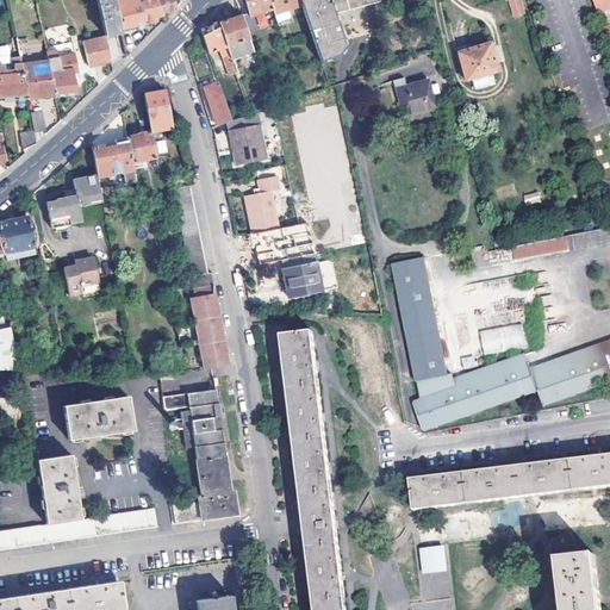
[(54,0),(53,0),(37,4),(38,10),(55,6),(54,0)]
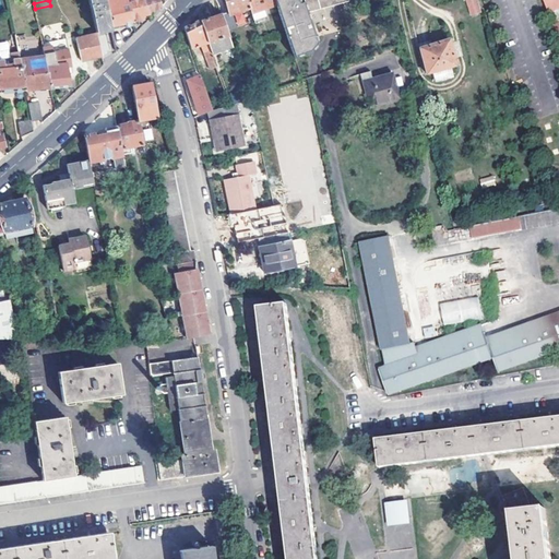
[(87,0),(95,33),(108,30),(111,28),(105,1),(104,0),(87,0)]
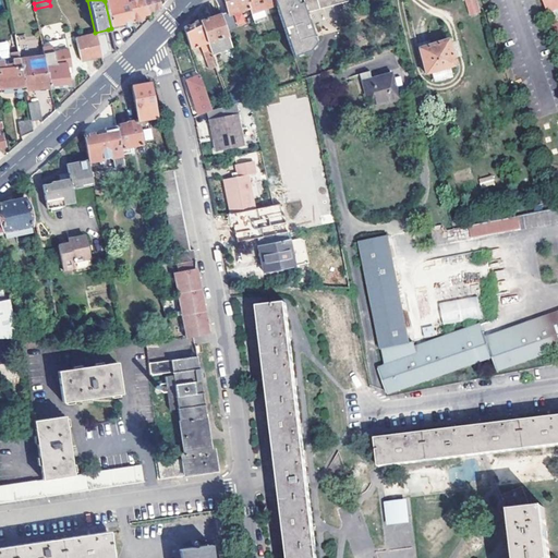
[(132,22),(132,21),(126,1),(126,0),(108,0),(105,1),(111,28),(132,22)]
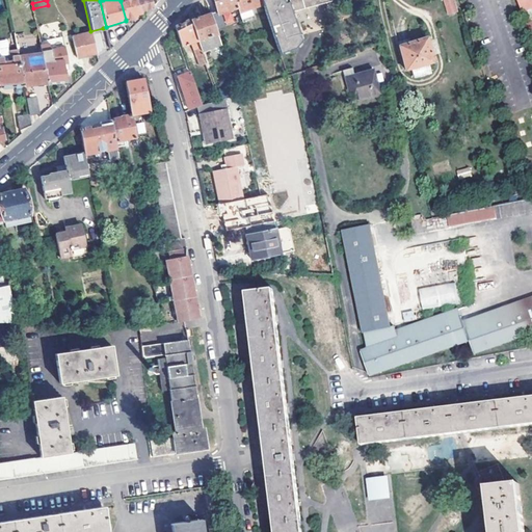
[(124,0),(121,1),(126,20),(135,18),(134,14),(140,12),(139,10),(137,0),(124,0)]
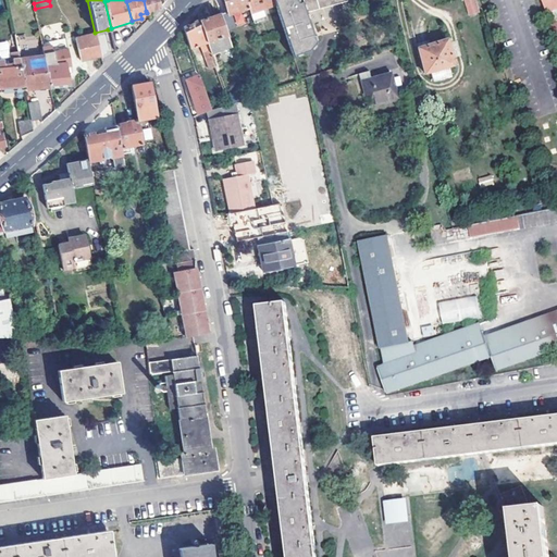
[(159,0),(144,0),(146,11),(149,10),(161,7),(159,0)]
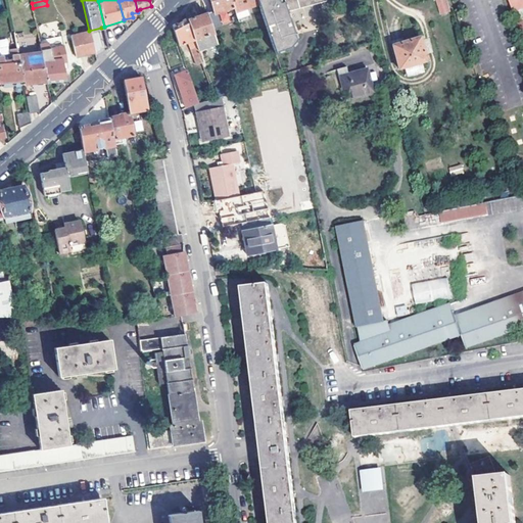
[(237,14),(236,11),(232,0),(211,0),(216,13),(220,11),(223,19),(237,14)]
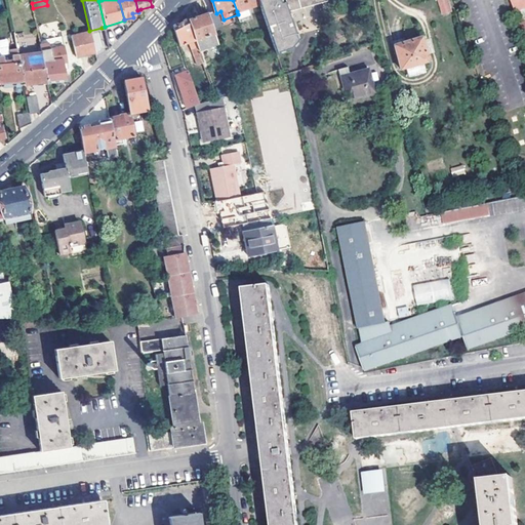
[(233,0),(237,11),(259,4),(257,0),(233,0)]
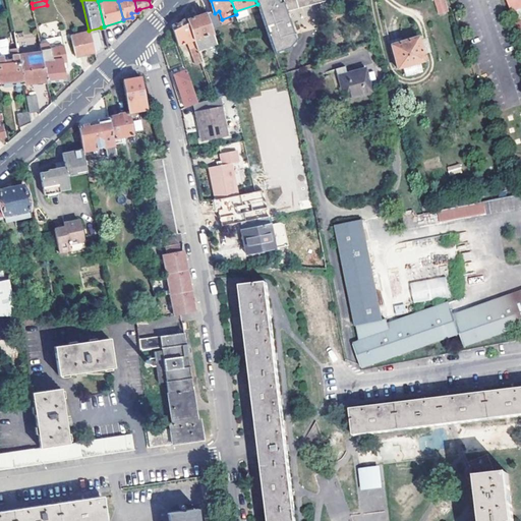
[(255,0),(257,4),(275,56),(287,52),(294,41),(284,9),(317,0),(255,0)]
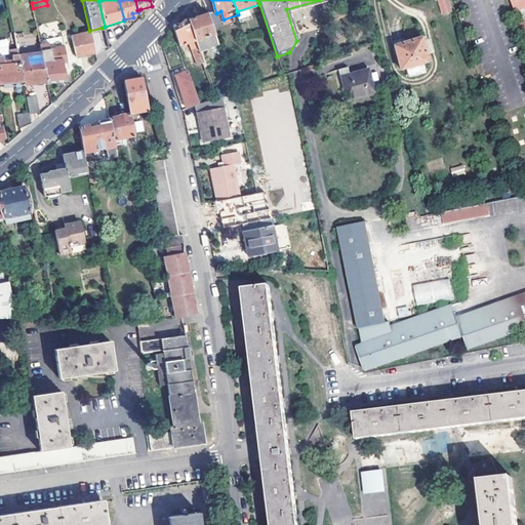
[(442,0),(447,14),(453,12),(449,0),(442,0)]
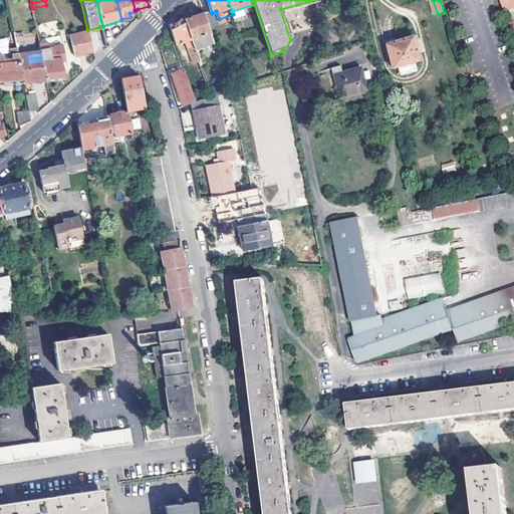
[(513,0),(505,0),(508,9),(513,7),(513,0)]
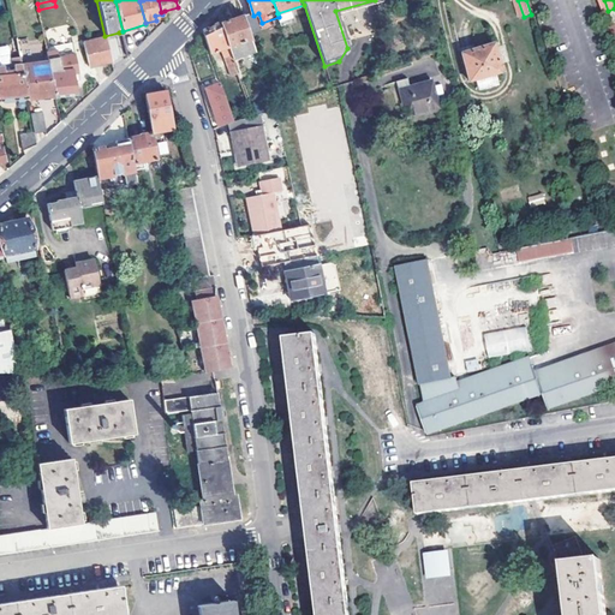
[(221,23),(234,59),(255,51),(243,13),(221,23)]
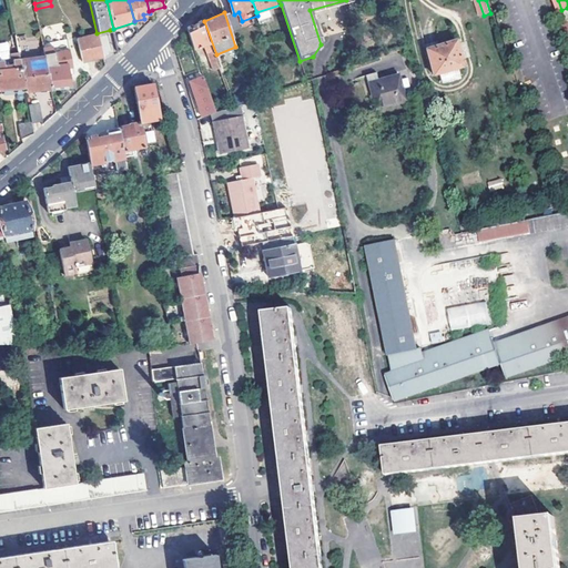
[(220,63),(216,54),(204,21),(191,28),(188,30),(194,49),(205,44),(213,64),(220,63)]
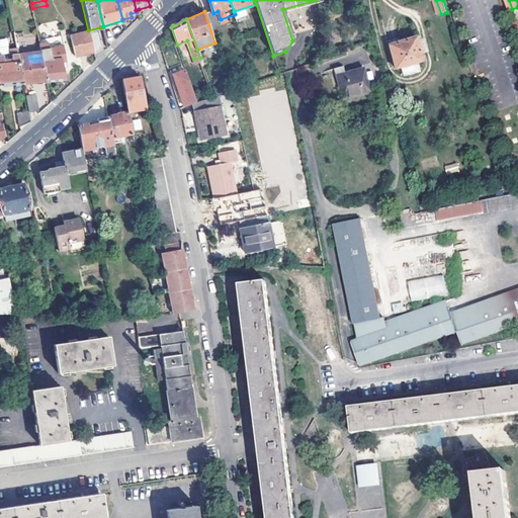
[(75,57),(93,53),(88,30),(70,35),(75,57)]
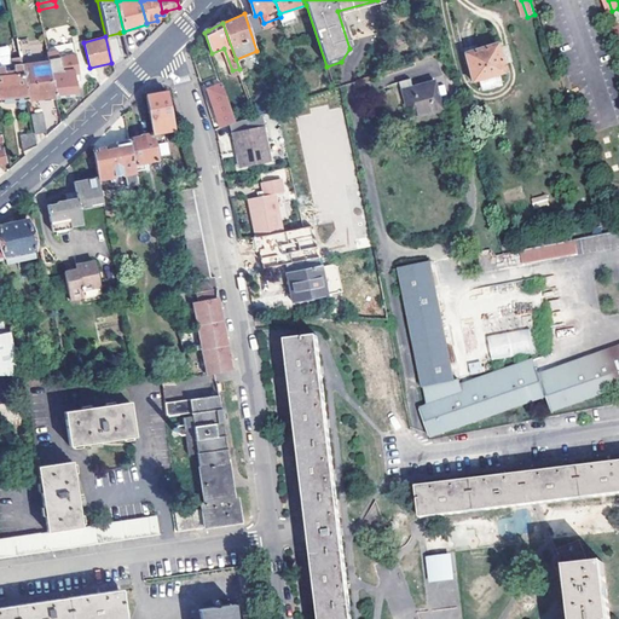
[(464,52),(472,81),(504,71),(496,44),(464,52)]
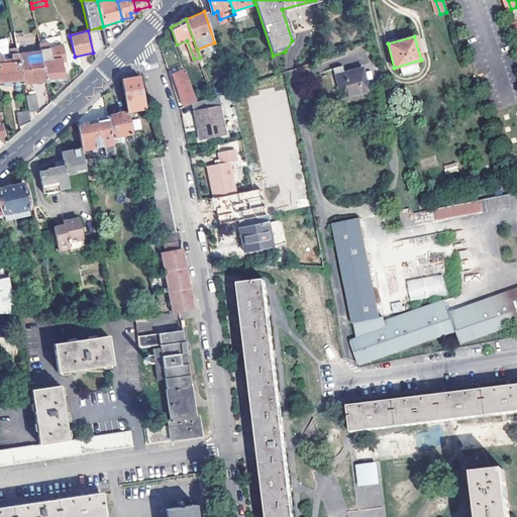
[(7,37),(0,38),(0,50),(1,54),(10,53),(7,37)]
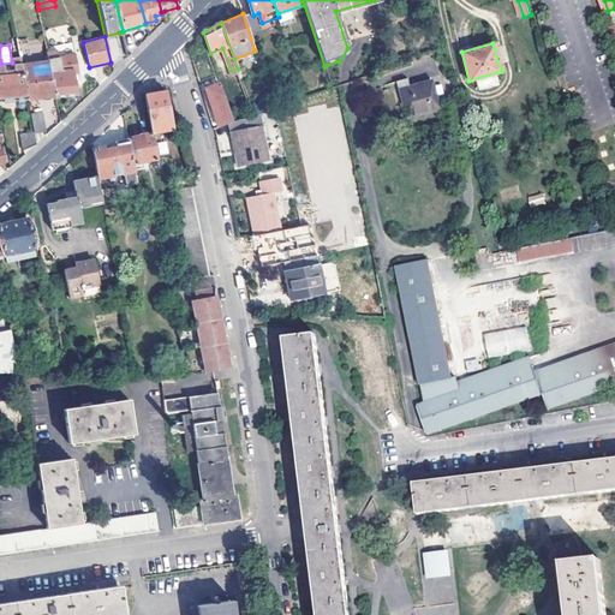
[(72,67),(71,64),(71,63),(61,65),(59,54),(58,52),(58,51),(52,52),(48,52),(49,63),(55,91),(76,87),(72,67)]
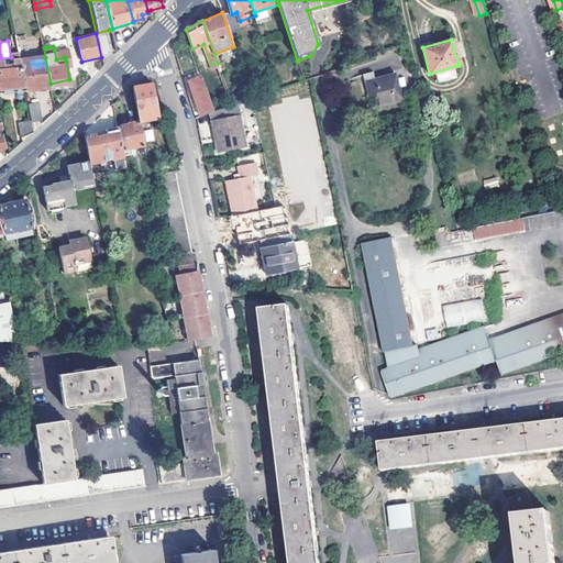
[(19,55),(18,53),(10,54),(13,67),(7,68),(4,62),(0,62),(0,94),(25,89),(20,62),(19,55)]
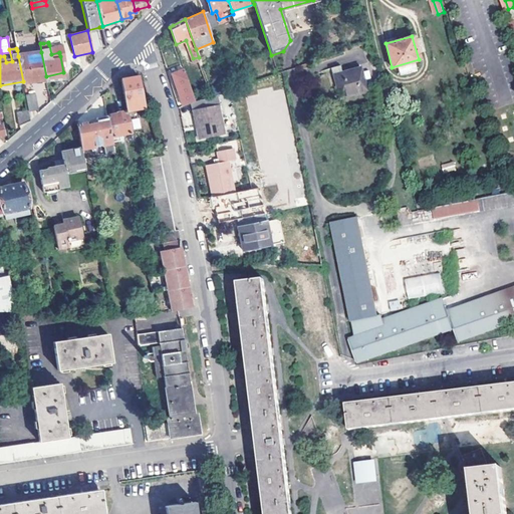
[(18,56),(23,81),(42,77),(46,76),(41,52),(18,56)]
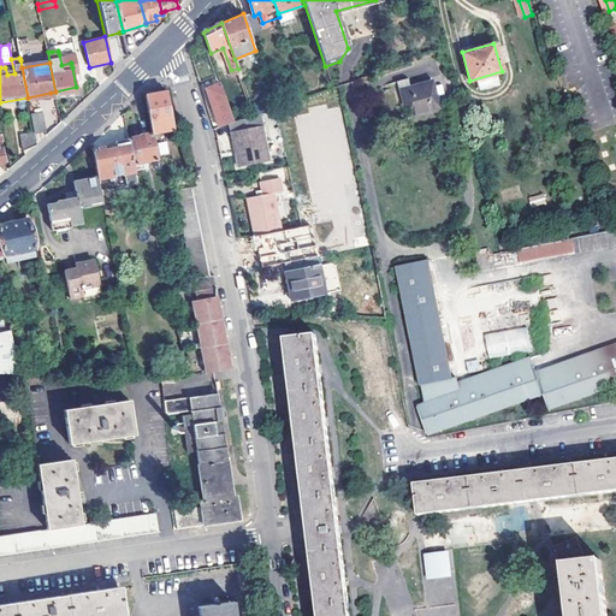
[(396,81),(397,88),(410,84),(408,77),(396,81)]
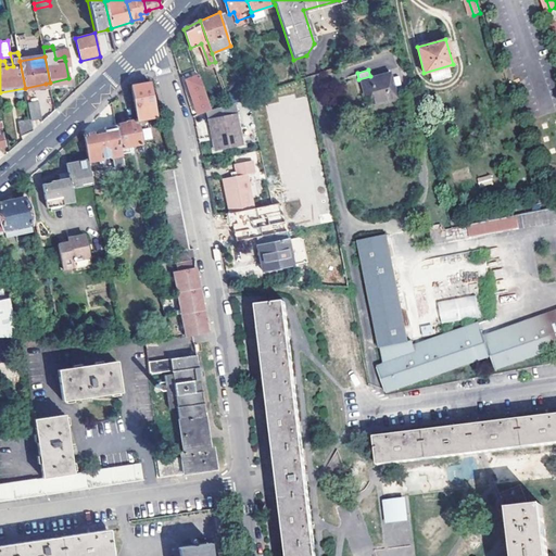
[(396,97),(389,71),(370,76),(358,79),(366,105),(396,97)]
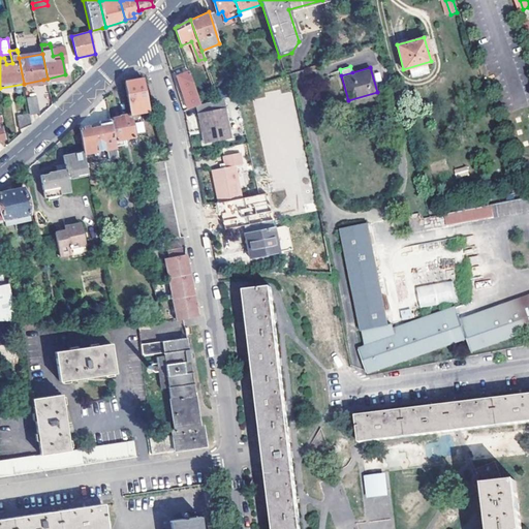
[(197,105),(201,103),(190,71),(179,75),(189,109),(197,105)]
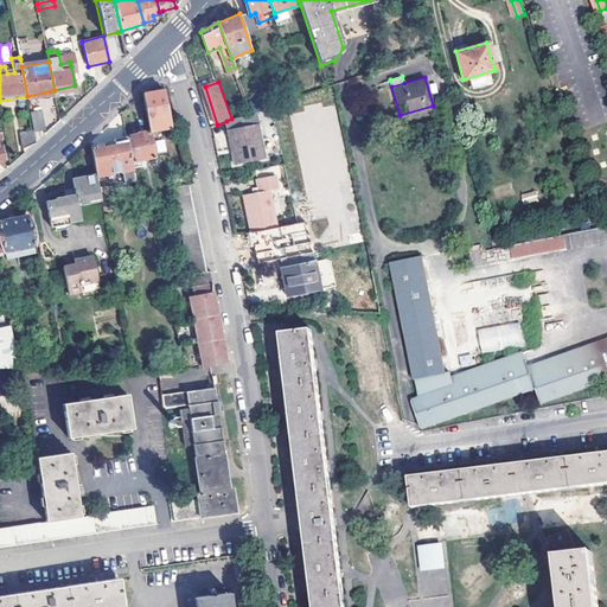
[(144,93),(151,131),(171,126),(165,90),(144,93)]
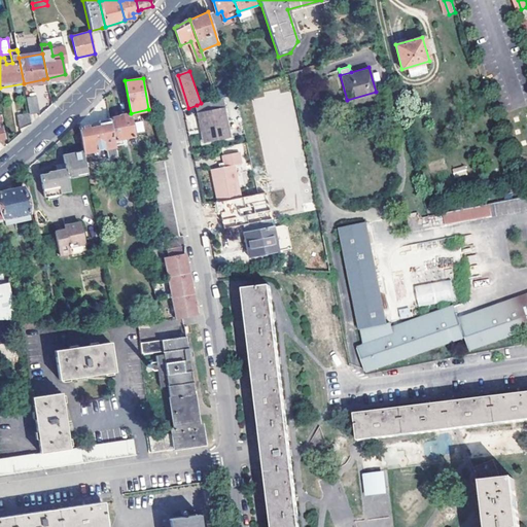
[(207,101),(217,97),(234,92),(231,83),(206,94),(207,101)]
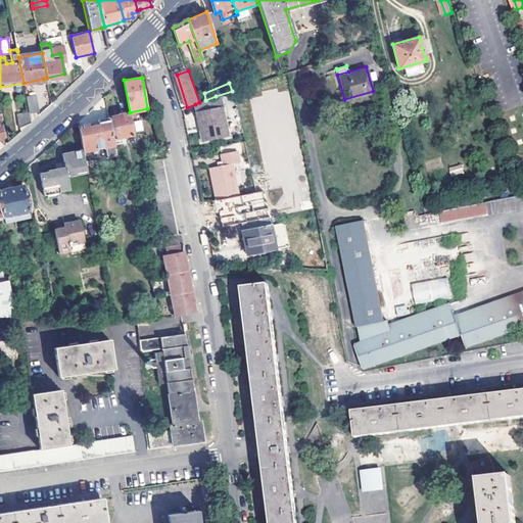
[(216,96),(205,100),(199,102),(195,104),(203,139),(229,134),(224,105),(239,102),(237,90),(232,91),(216,96)]
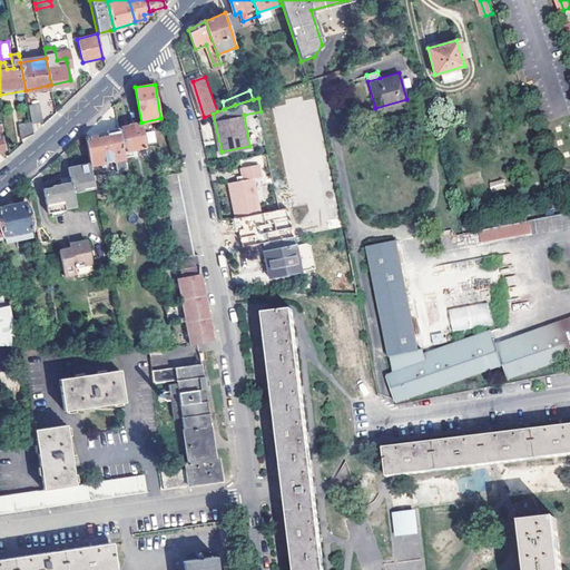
[(38,101),(28,104),(31,120),(31,123),(42,119),(38,101)]
